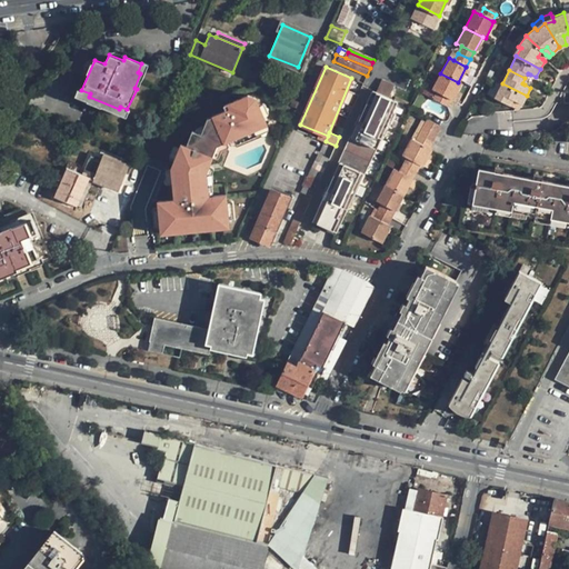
[(440,73),(431,90),(437,93),(433,100),(445,106),(449,99),(451,101),(460,83),(458,82),(440,73)]
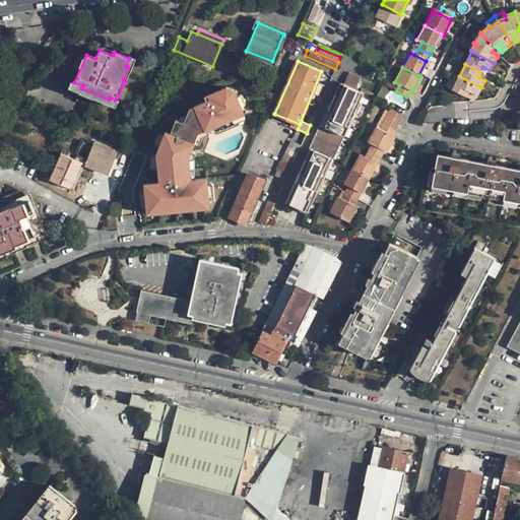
[(300,179),(298,177),(286,201),(293,204),(299,192),(312,199),(317,189),(317,190),(341,136),(342,136),(347,127),(344,125),(361,91),(355,89),(360,78),(348,73),(343,84),(340,82),(335,94),(342,98),(335,112),(332,110),(330,115),(326,113),(319,130),(320,131),(318,136),(316,135),(314,141),(315,142),(315,143),(313,143),(305,160),(312,164),(306,177),(302,175),(300,179)]
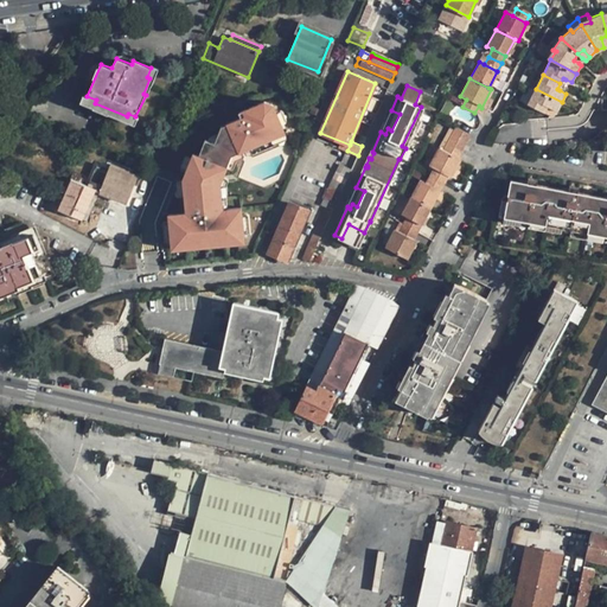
[(529,103),(542,112),(547,106),(549,107),(557,110),(562,102),(536,89),(529,103)]
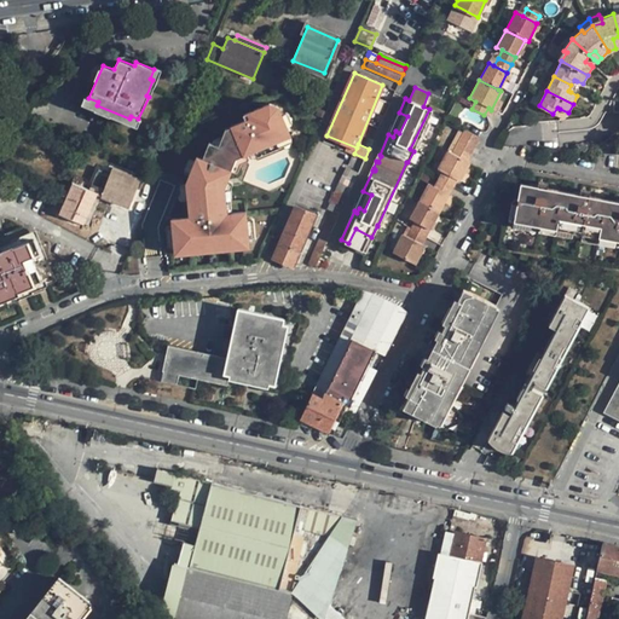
[(458,102),(472,109),(475,102),(469,98),(462,94),(458,102)]
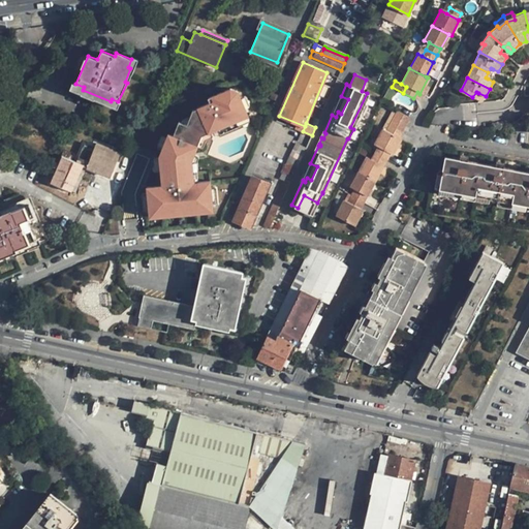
[(252,115),(240,86),(213,96),(215,101),(192,111),(186,124),(179,121),(173,135),(197,146),(200,135),(252,115)]
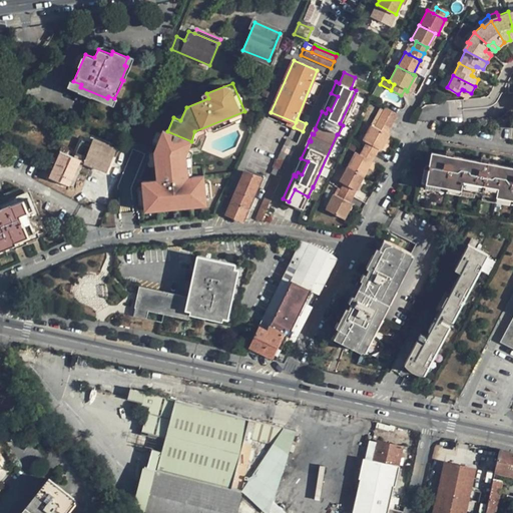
[(331,93),(322,111),(326,113),(328,108),(331,110),(338,96),(331,93)]
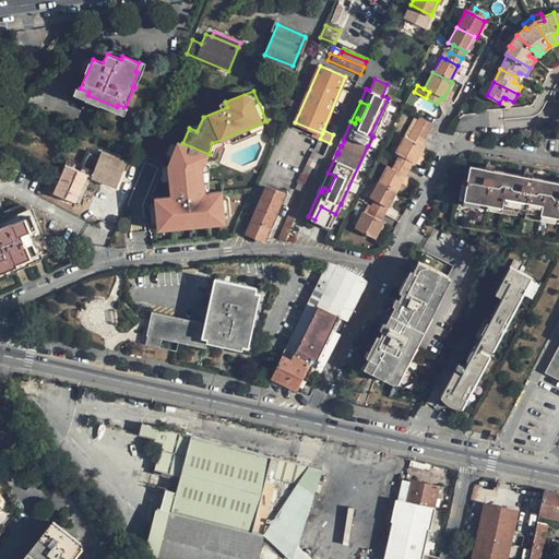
[(419,117),(416,125),(429,131),(432,123),(419,117)]
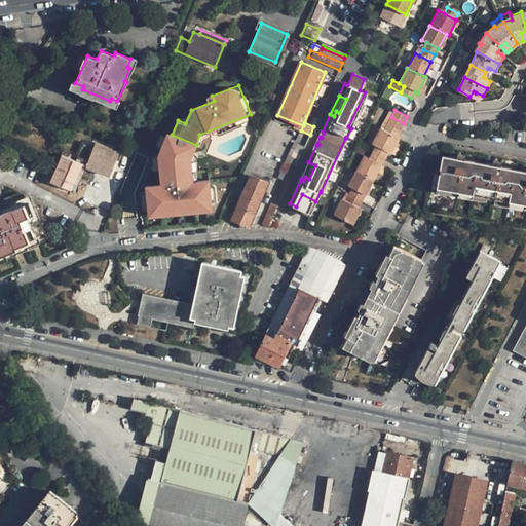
[(404,123),(391,117),(387,123),(400,130),(404,123)]
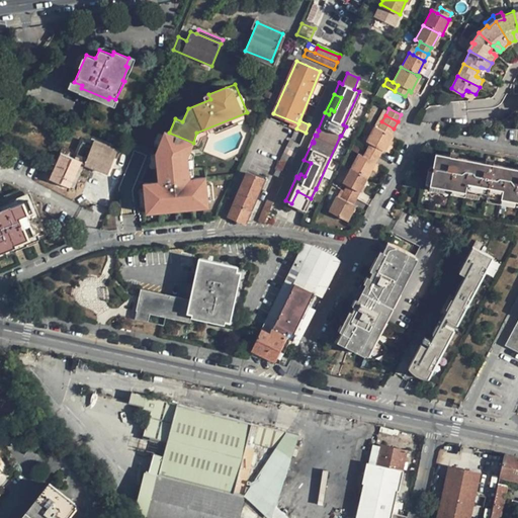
[(391,134),(394,128),(381,121),(378,127),(391,134)]
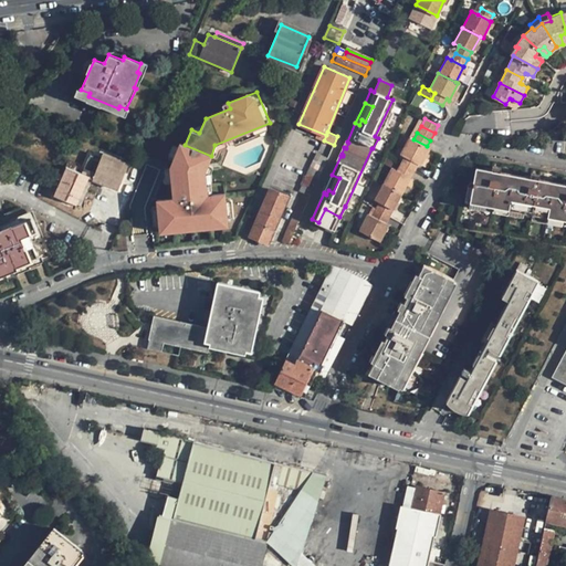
[(430,148),(427,146),(413,139),(409,137),(400,155),(406,157),(419,164),(421,165),(430,148)]
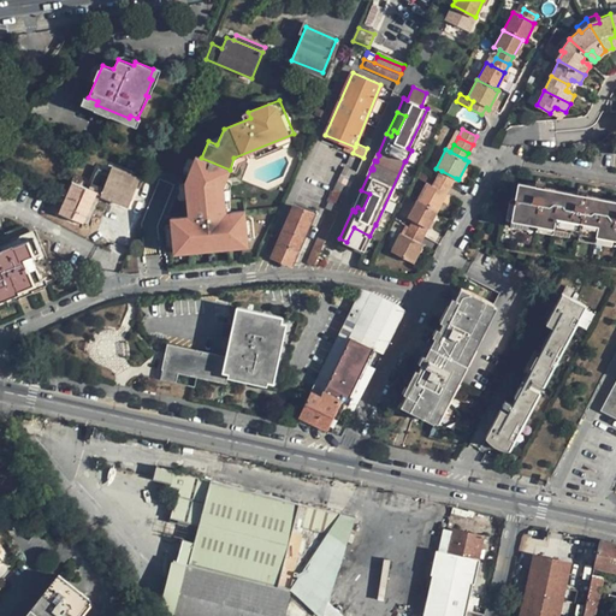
[(201,158),(196,155),(185,182),(189,215),(171,218),(175,253),(248,246),(244,211),(225,212),(223,187),(230,170),(201,158)]
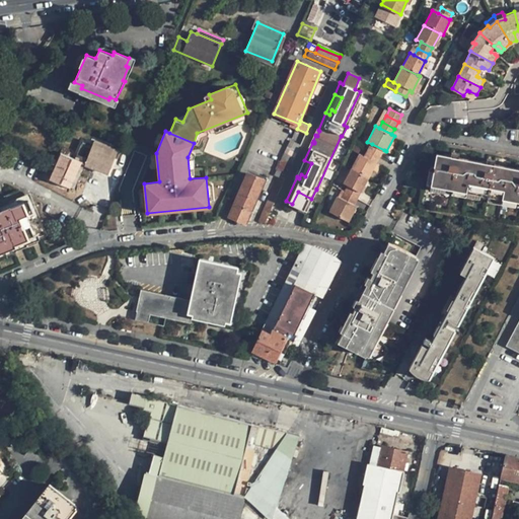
[(285,179),(301,142),(294,139),(277,175),(280,177),(285,179)]
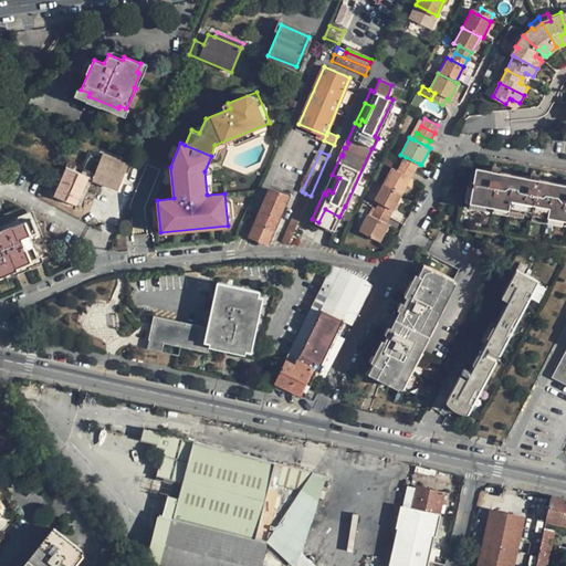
[(124,161),(113,157),(111,164),(101,159),(102,157),(91,154),(83,174),(74,170),(76,164),(69,160),(55,196),(77,205),(88,178),(117,189),(125,171),(126,169),(122,168),(124,161)]
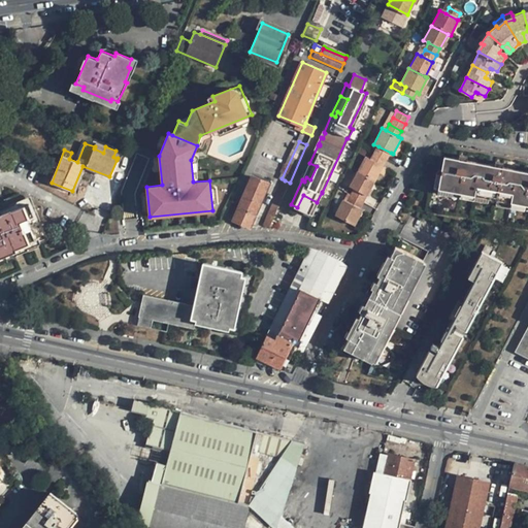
[(96,143),(95,146),(94,149),(103,153),(105,146),(96,143)]
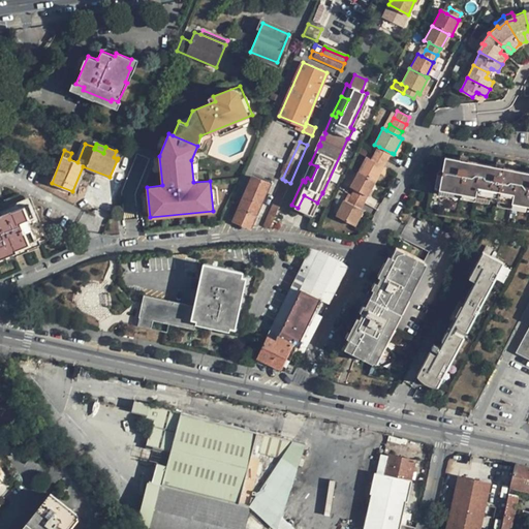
[(379,147),(373,158),(384,164),(392,153),(379,147)]
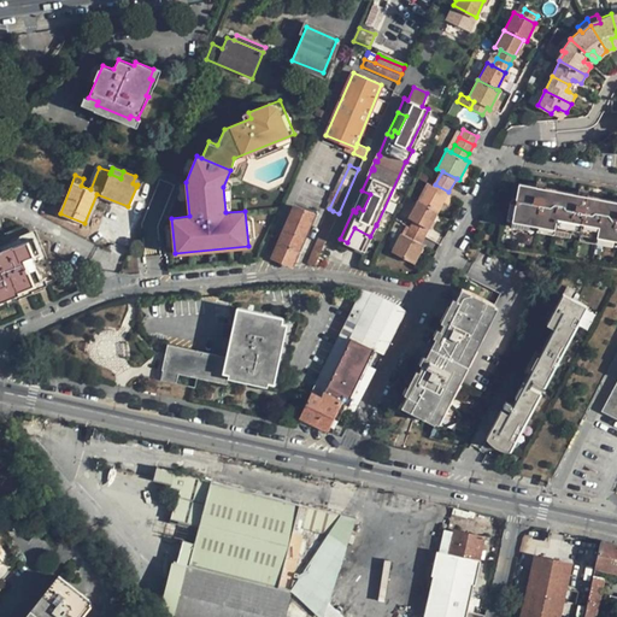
[(141,188),(145,180),(135,176),(133,183),(137,184),(136,187),(141,188)]
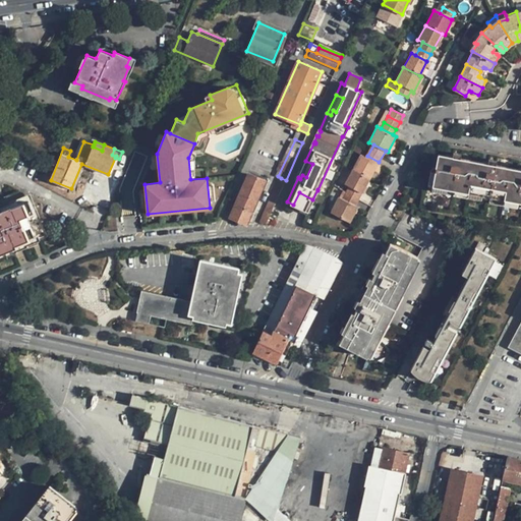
[(361,153),(353,168),(370,177),(379,162),(367,156),(361,153)]
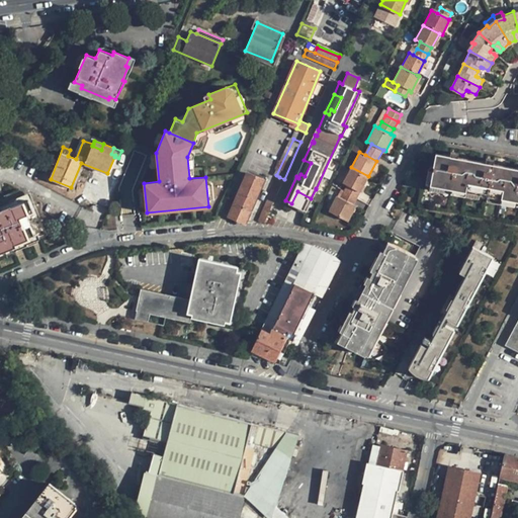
[(517,166),(495,162),(487,161),(458,156),(452,154),(437,152),(434,164),(430,167),(427,182),(431,183),(430,187),(444,190),(446,186),(452,187),(451,192),(481,197),(482,192),(488,194),(487,198),(515,204),(517,199),(517,166)]
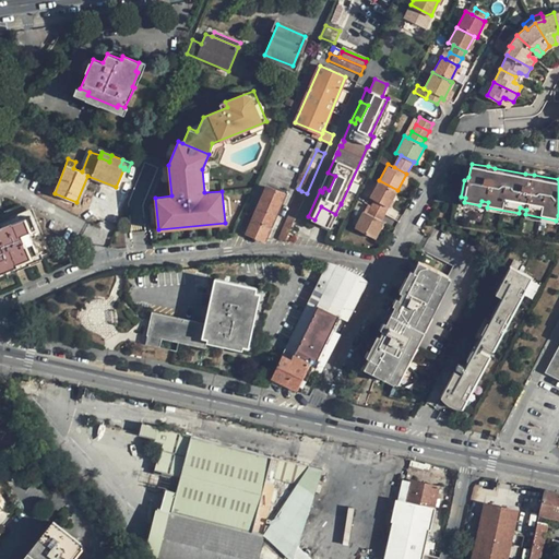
[(328,173),(320,190),(322,192),(324,188),(329,190),(335,176),(328,173)]
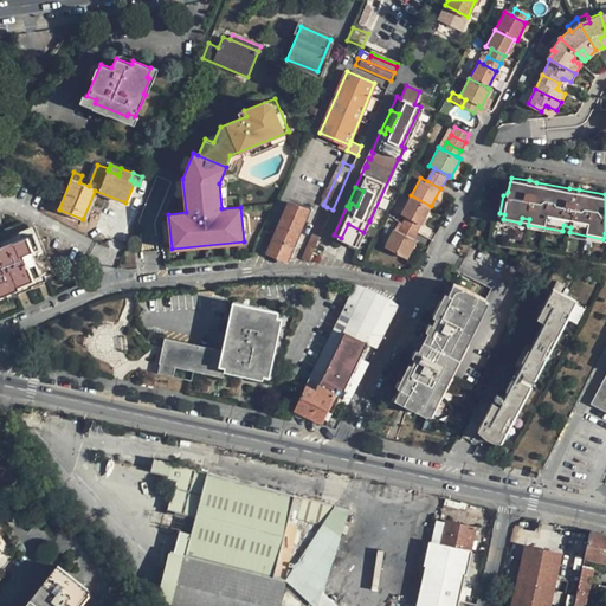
[(401,213),(408,217),(421,224),(431,206),(411,195),(401,213)]
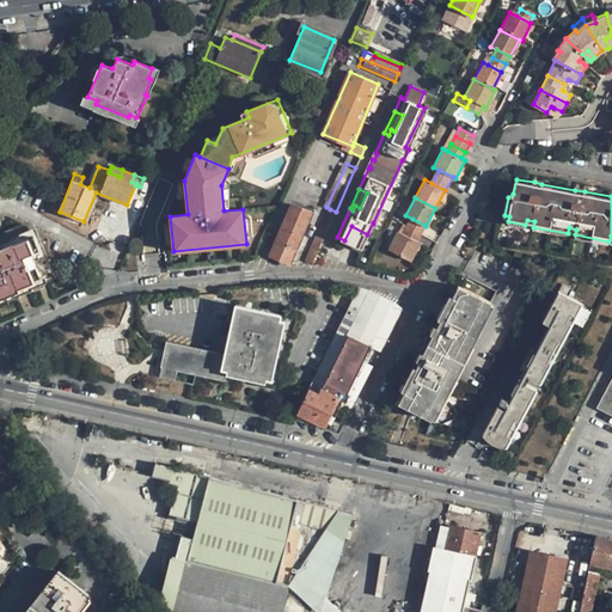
[(311,212),(293,203),(270,255),(289,263),(311,212)]
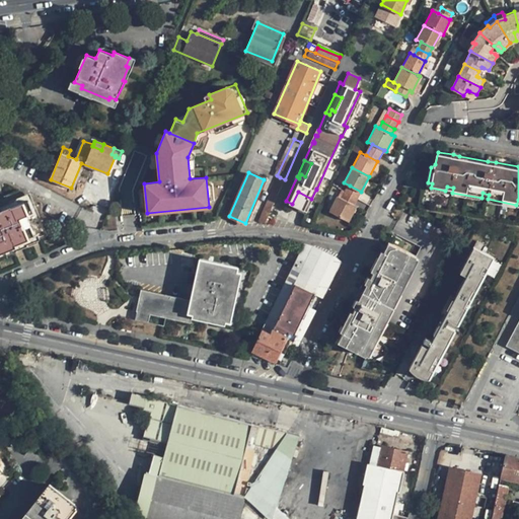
[(260,221),(265,223),(285,179),(280,177),(260,221)]
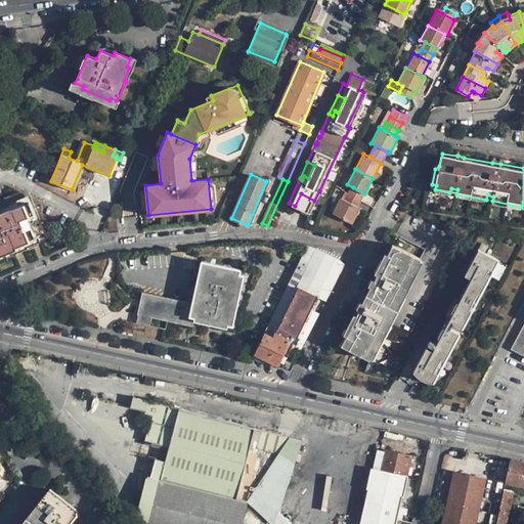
[(353,187),(350,193),(361,200),(364,193),(353,187)]
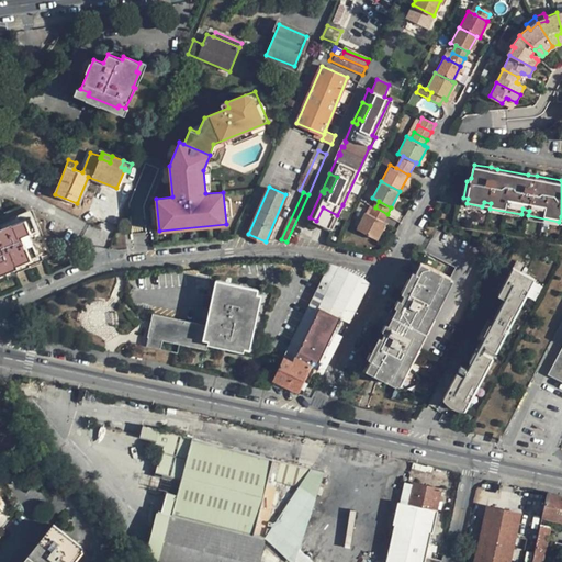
[(332,227),(337,215),(323,208),(316,221),(332,227)]
